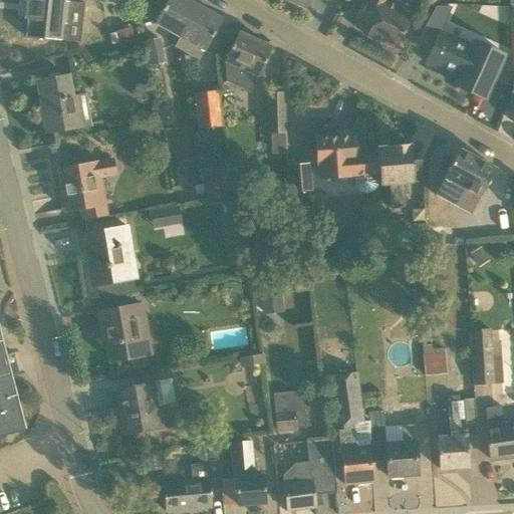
[(28,14),(27,19),(26,36),(60,40),(62,23),(67,23),(69,2),(64,2),(64,0),(34,0),(33,14),(28,14)]
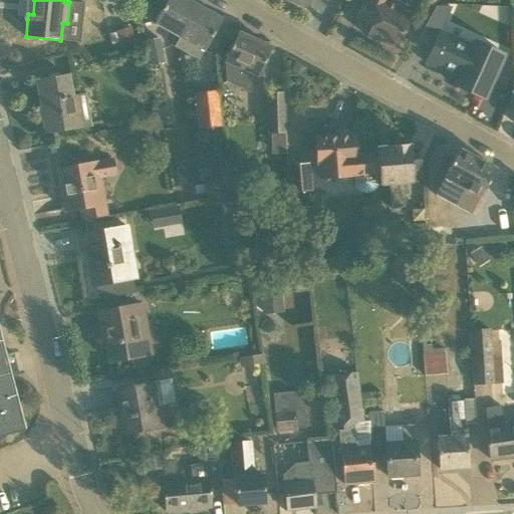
[(179,37),(197,5),(188,0),(167,0),(155,23),(179,37)]
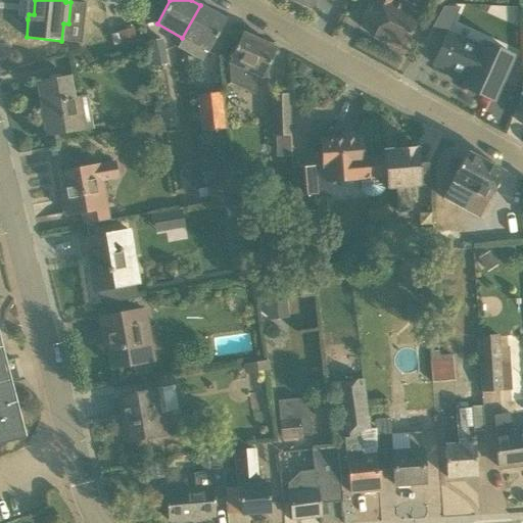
[(292,0),(312,8),(315,0),(319,0),(331,5),(332,0),(292,0)]
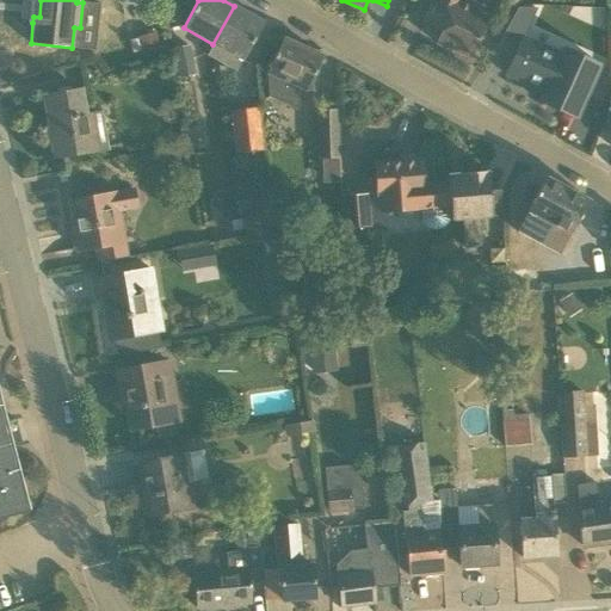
[(480,7),(467,0),(433,0),(424,22),(442,31),(437,43),(469,59),(488,18),(477,13),(480,7)]
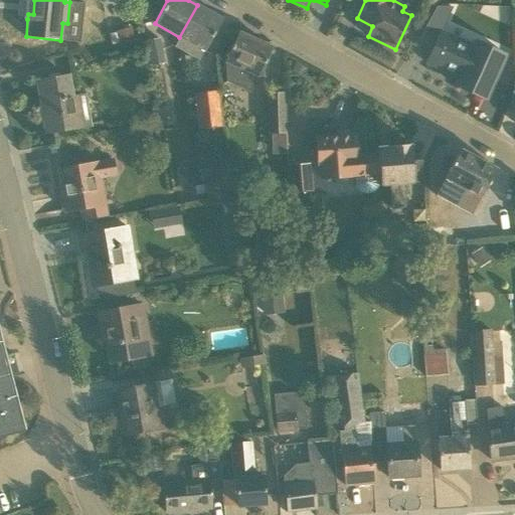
[(204,51),(222,18),(197,5),(179,37),(204,51)]
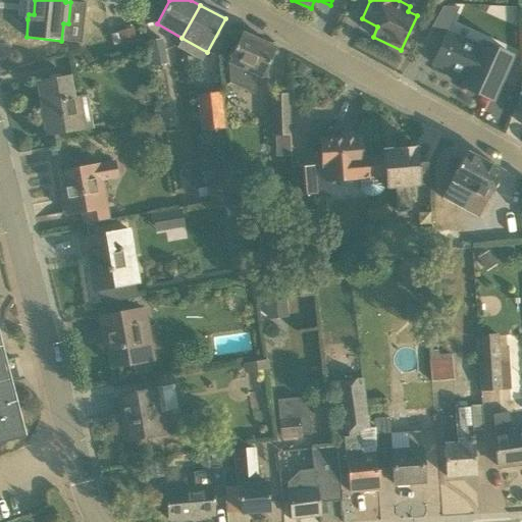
[(112,33),(115,44),(137,39),(135,28),(112,33)]
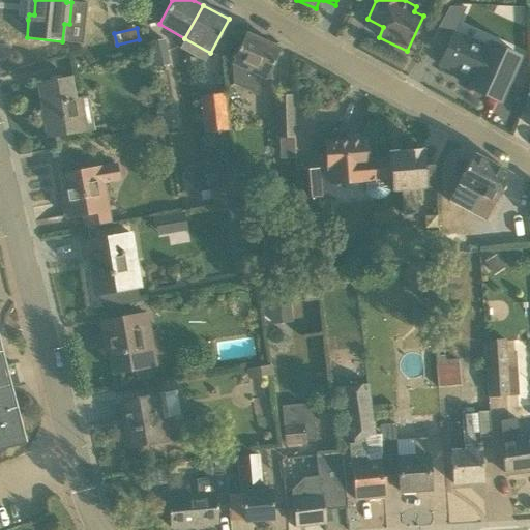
[(487,48),(453,32),(439,65),(471,80),(467,88),(499,102),(521,56),(490,41),(487,48)]
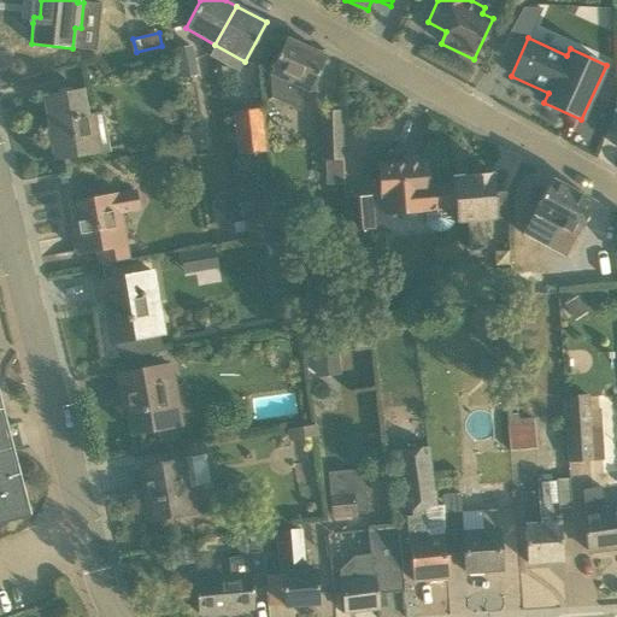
[(309,92),(325,57),(286,39),(270,74),(270,99),(299,112),(309,92)]
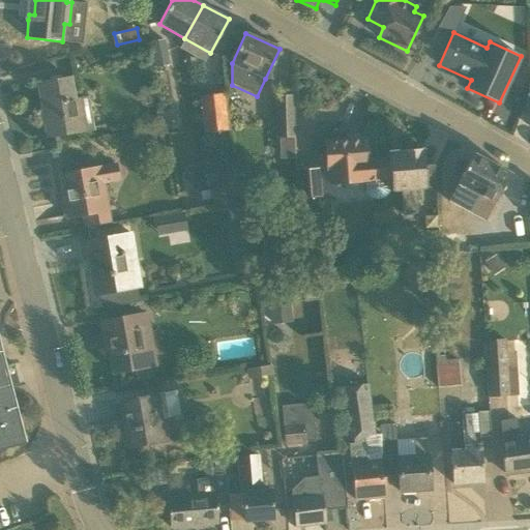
[(169,63),(164,38),(147,42),(152,66),(169,63)]
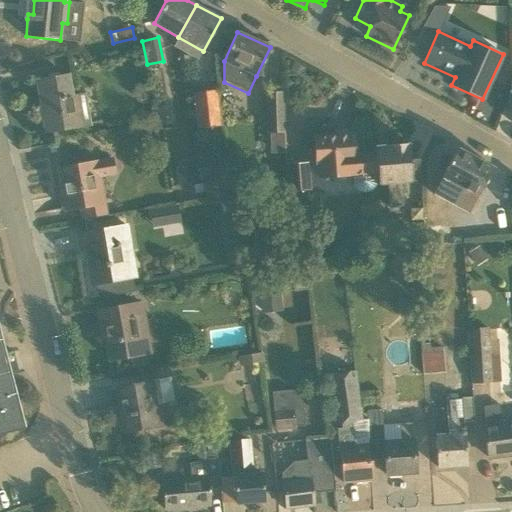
[(84,93),(70,95),(67,76),(37,81),(46,132),(90,124),(84,93)]
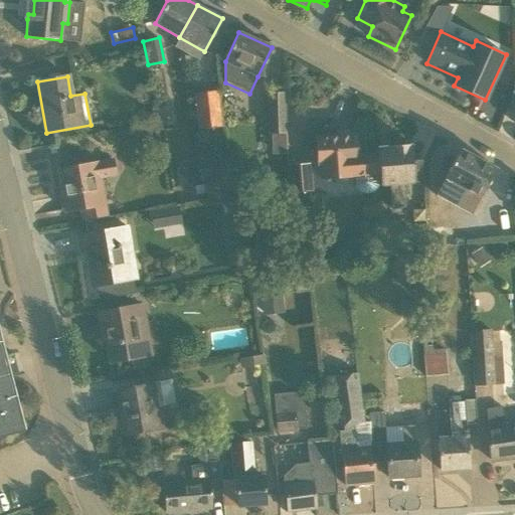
[(221,127),(218,91),(194,94),(197,129),(221,127)]
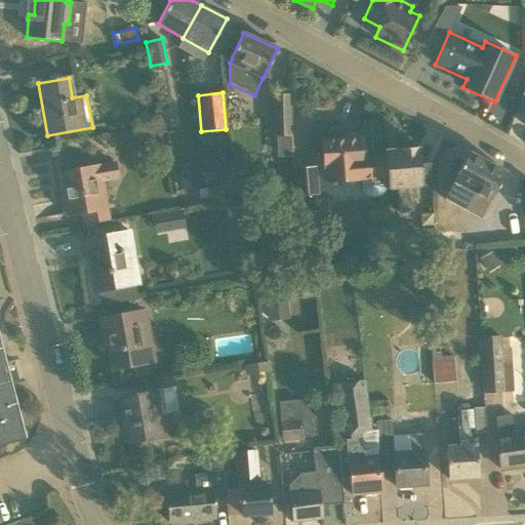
[(290,93),(273,94),(275,136),(291,136),(290,93)]
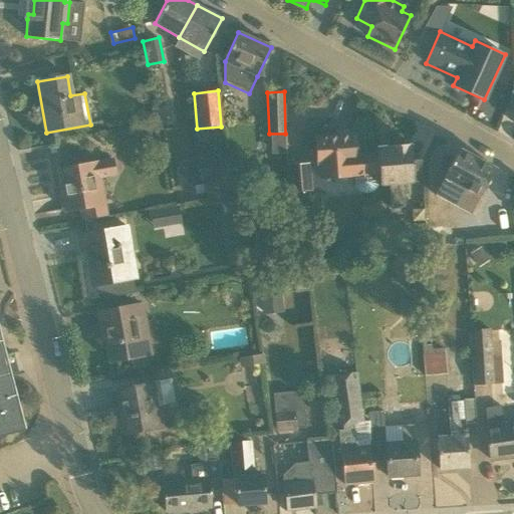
[(377,185),(371,154),(355,155),(353,135),(315,138),(318,180),(354,177),(354,185),(355,188),(356,190),(359,192),(362,193),(366,193),(370,192),(373,191),(376,189),(377,187),(377,185)]
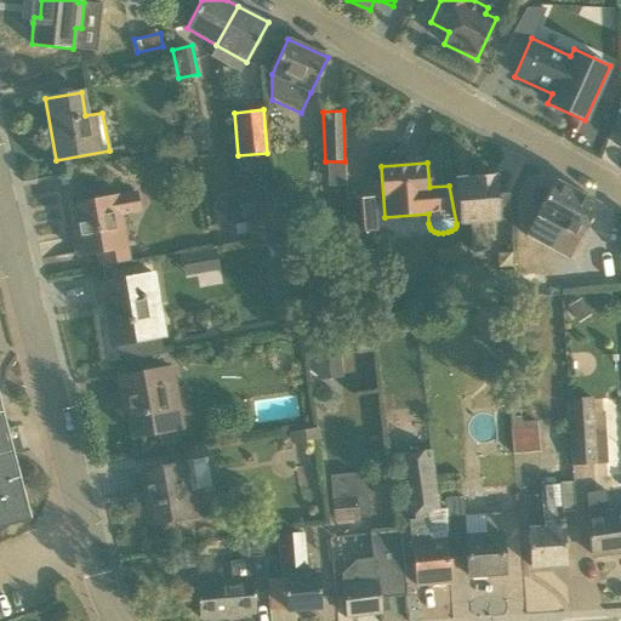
[(499,220),(497,194),(495,174),(454,177),(455,186),(449,186),(456,223),(456,226),(457,223),(469,223),(471,251),(489,249),(486,221),(499,220)]
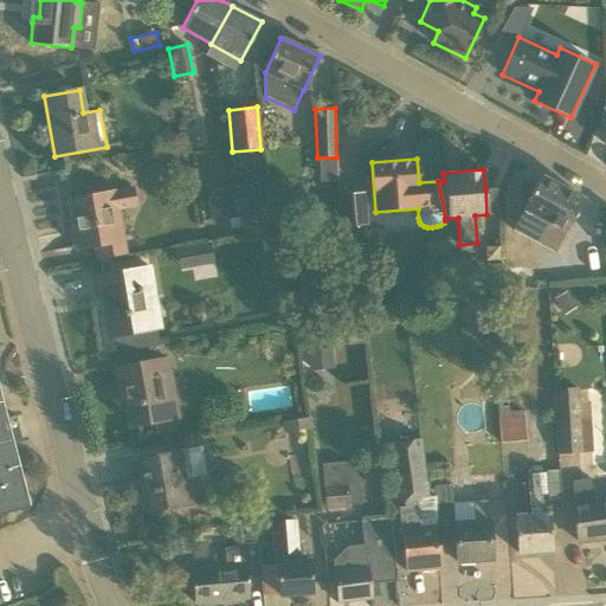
[(566,232),(584,199),(542,175),(523,210),(524,210),(513,230),(554,252),(565,232),(566,232)]
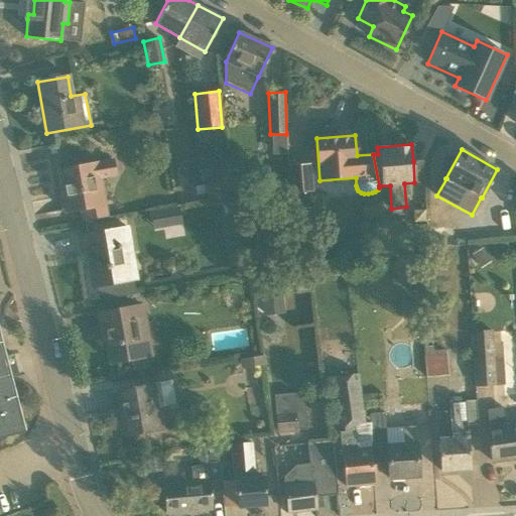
[(83,221),(109,216),(103,178),(117,176),(114,160),(91,164),(59,169),(67,212),(81,209),(83,221)]
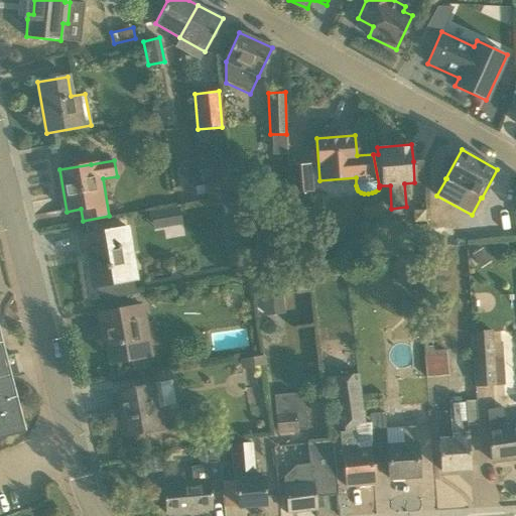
[(311,163),(286,165),(288,194),(313,191),(311,163)]
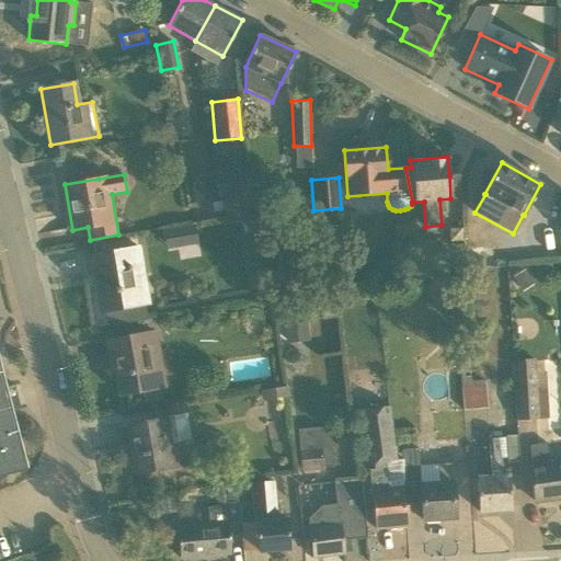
[(208,185),(191,187),(193,203),(210,199),(208,185)]
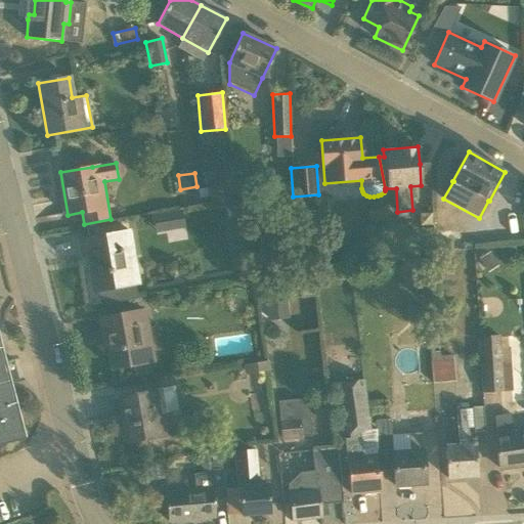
[(157,229),(186,228),(185,208),(156,210),(157,229)]
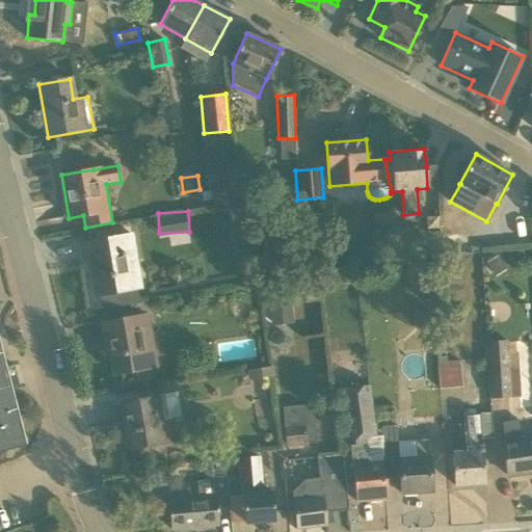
[(422,258),(439,256),(436,232),(419,234),(422,258)]
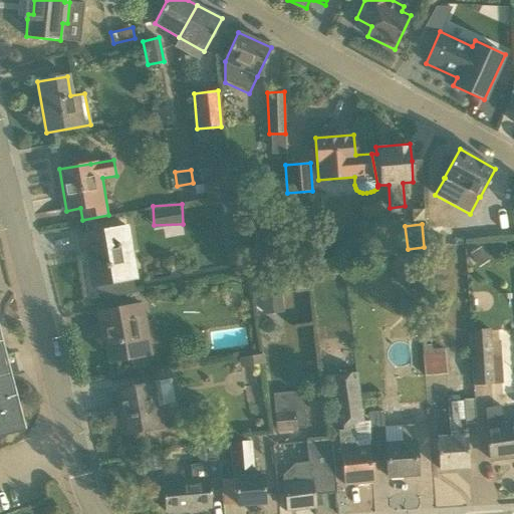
[(426,247),(454,245),(452,224),(425,227),(426,247)]
